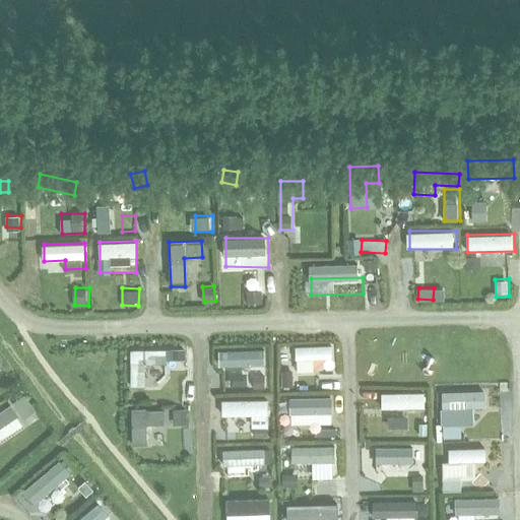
[(249,289),(247,303),(261,305),(262,290),(249,289)]
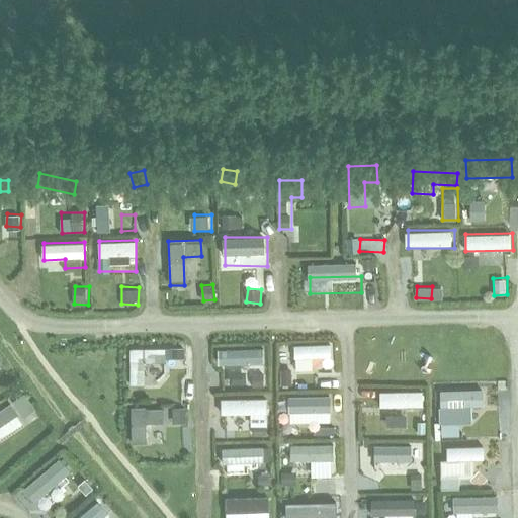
[(295,344),(296,369),(332,369),(332,344),(295,344)]
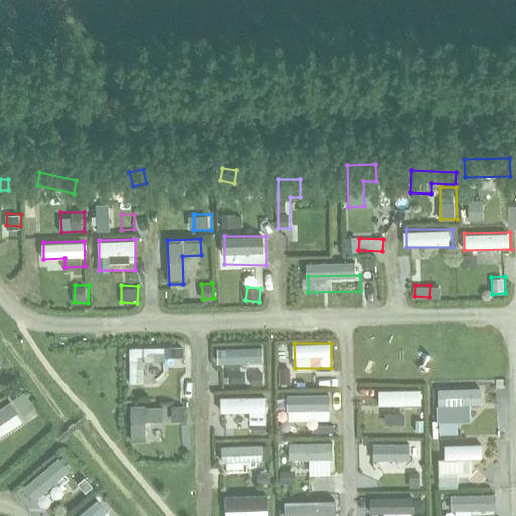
[(263,348),(220,348),(220,365),(263,365),(263,348)]
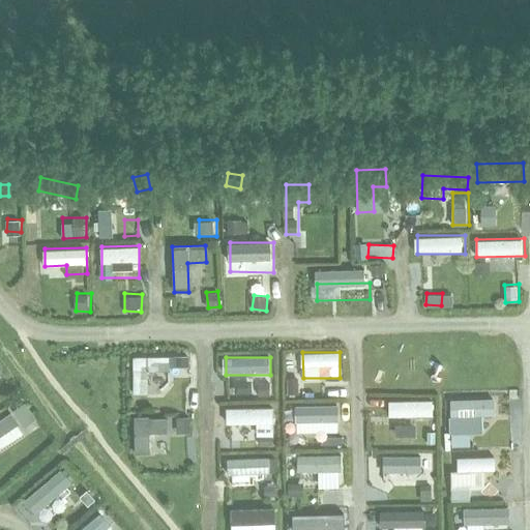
[(169,372),(169,358),(133,358),(133,395),(147,394),(147,372),(169,372)]
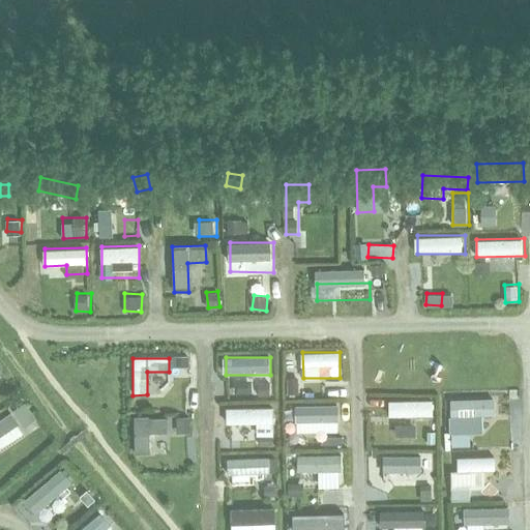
[(483,414),(498,414),(498,396),(450,396),(451,445),(471,445),(471,432),(483,432),(483,414)]
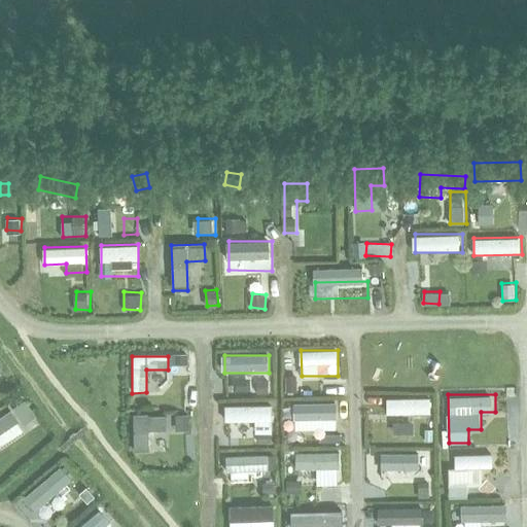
[(431,396),(388,396),(388,415),(431,415),(431,396)]
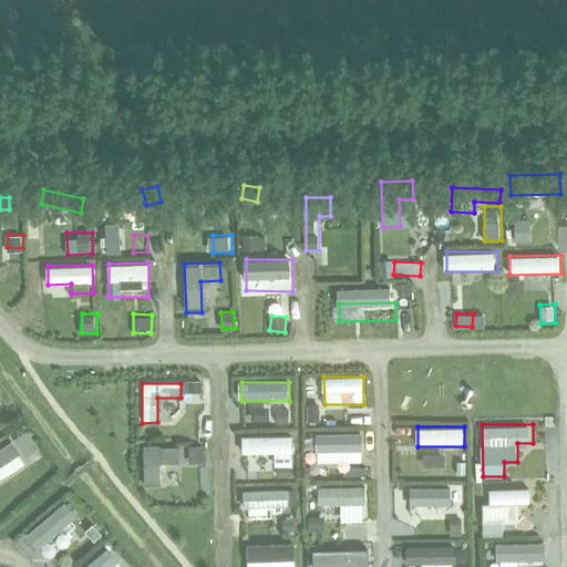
[(29,430),(16,437),(27,457),(40,450),(29,430)]
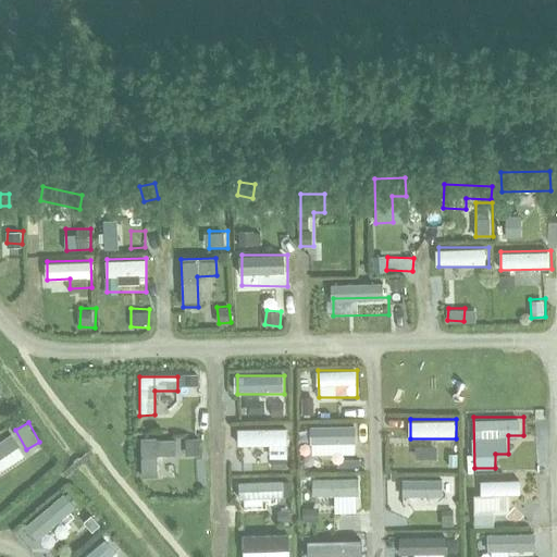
[(306,425),(306,453),(357,453),(357,425),(306,425)]
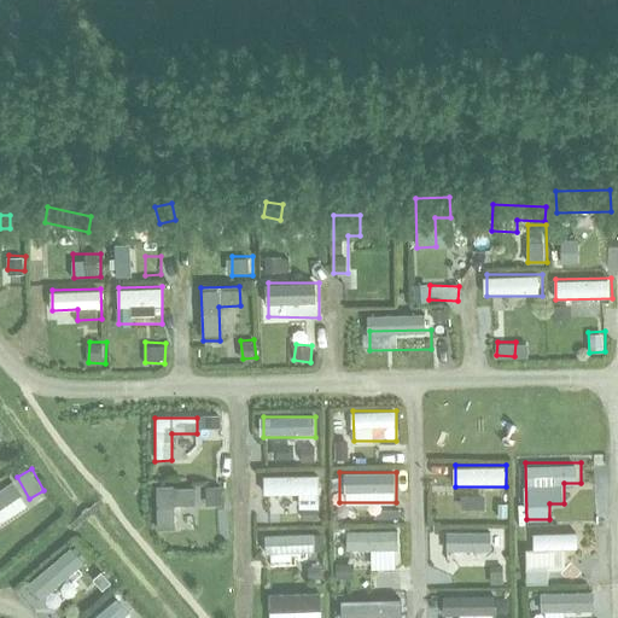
[(319,519),(319,473),(266,473),(266,495),(302,495),(302,519),(319,519)]
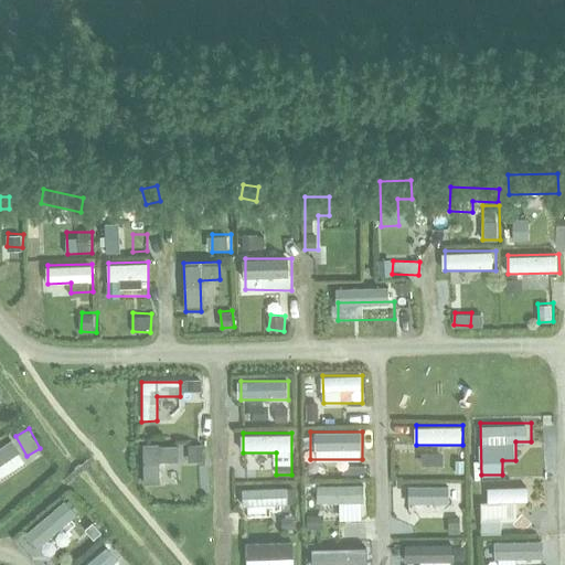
[(16,439),(0,447),(0,478),(29,464),(16,439)]
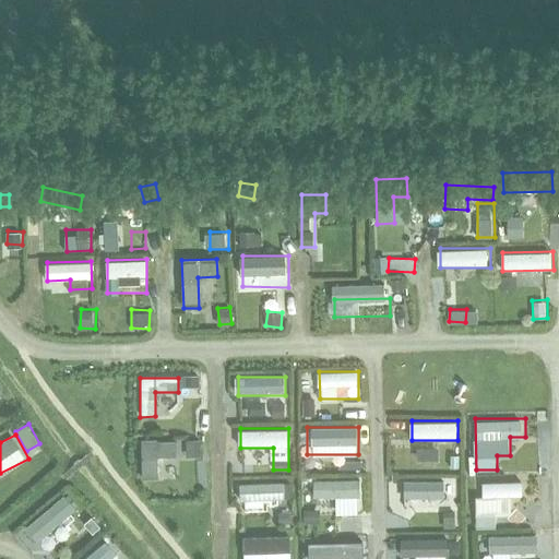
[(199,437),(186,440),(189,456),(203,452),(199,437)]
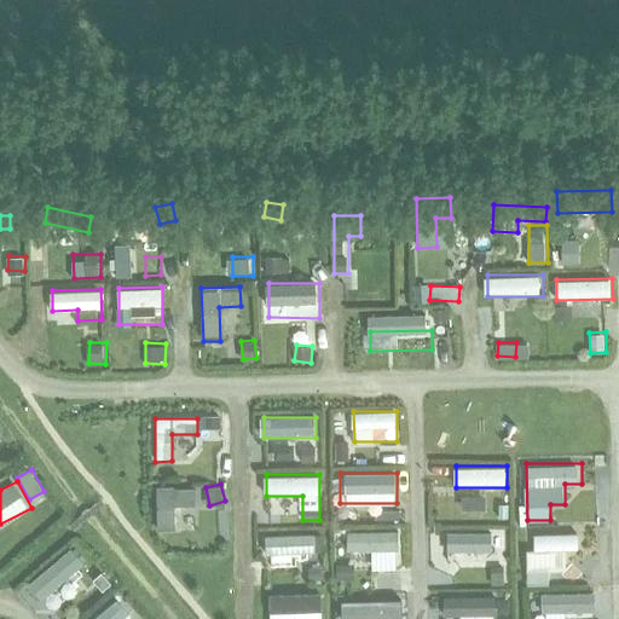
[(195,505),(194,490),(173,490),(173,487),(156,489),(156,531),(174,530),(174,507),(195,505)]
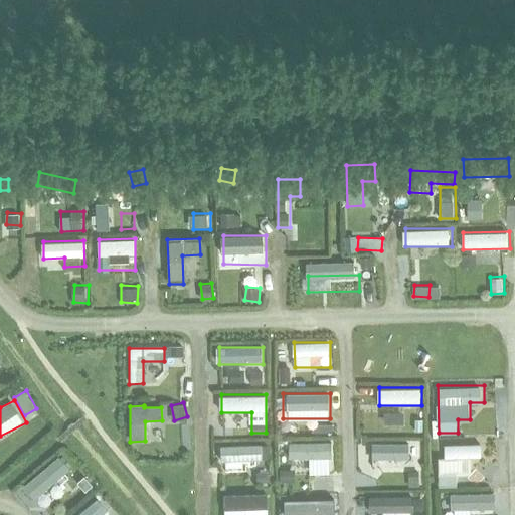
[(334,458),(334,439),(294,439),(294,458),(334,458)]
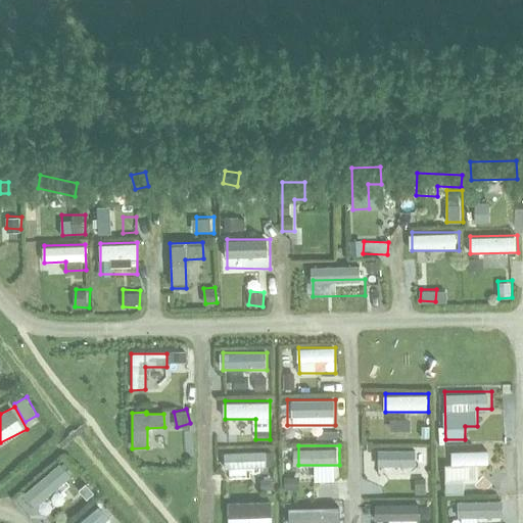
[(426,447),(379,447),(379,477),(426,478),(426,447)]
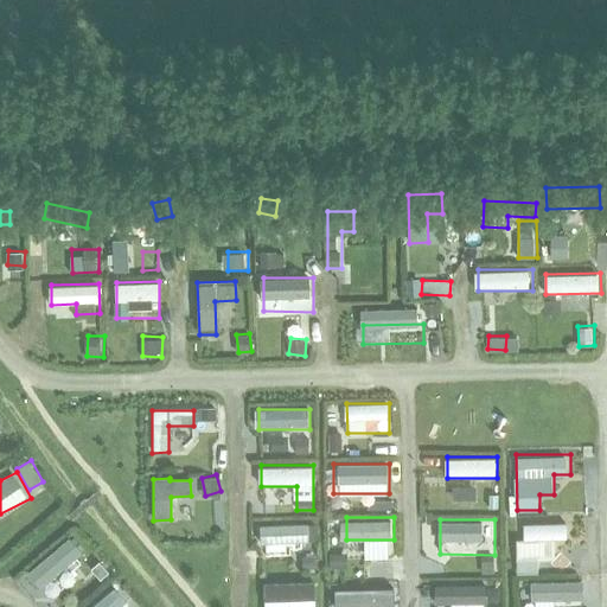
[(525,541),(568,540),(568,522),(525,522),(525,541)]
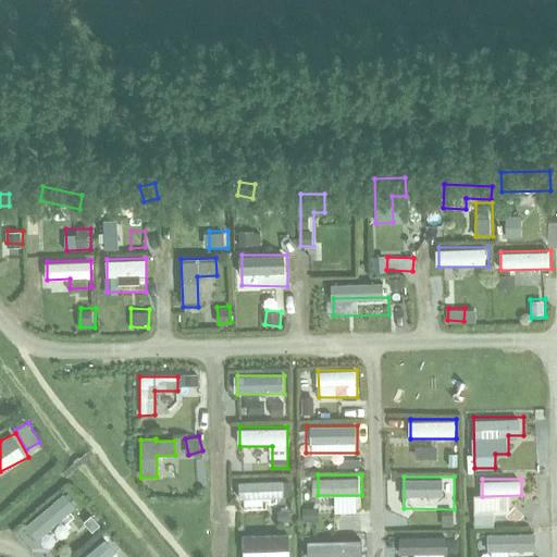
[(240,481),(240,509),(287,508),(286,480),(240,481)]
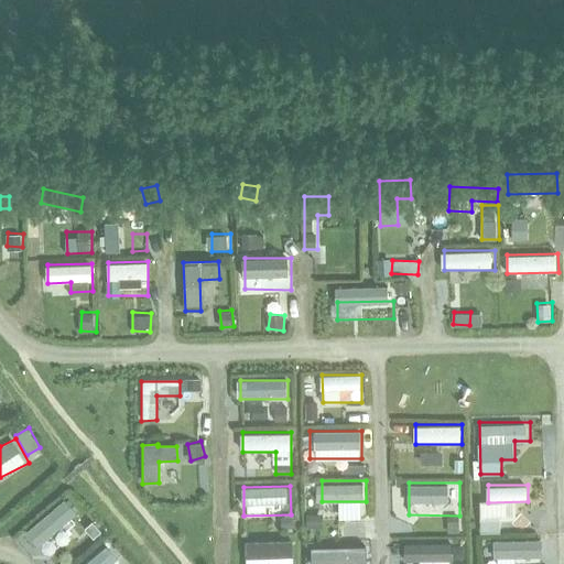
[(65,498),(26,533),(41,549),(79,514),(65,498)]
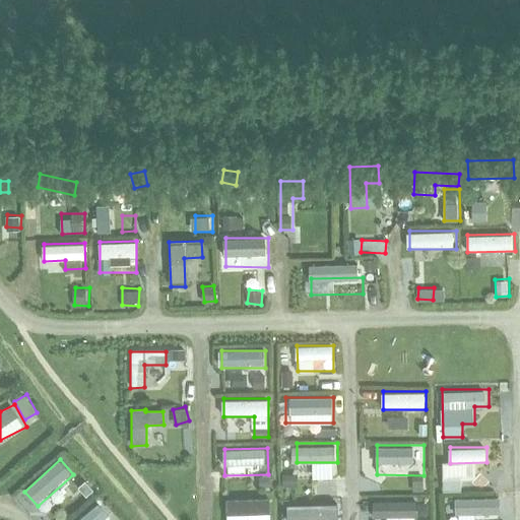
[(444,490),(466,490),(466,463),(443,464),(444,490)]
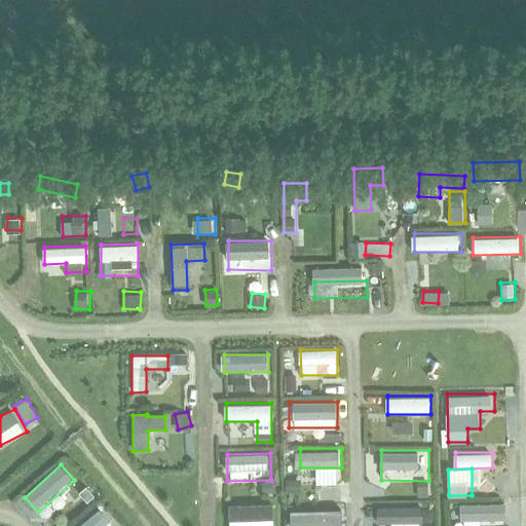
[(341,470),(318,470),(318,500),(341,500),(341,470)]
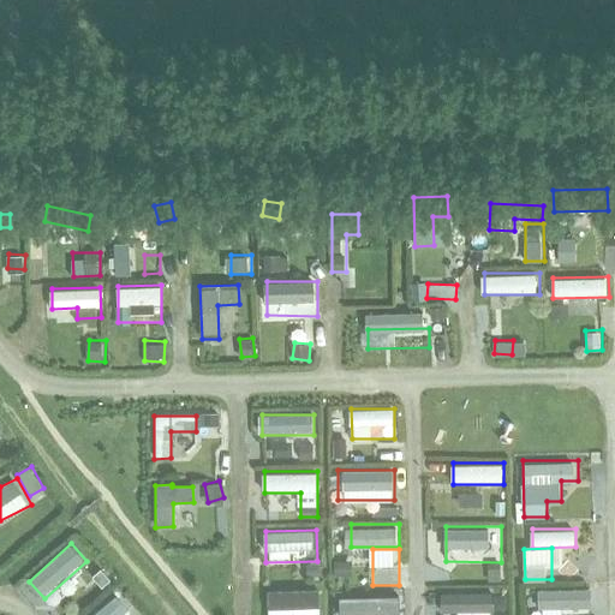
[(489,580),(503,580),(502,562),(488,563),(489,580)]
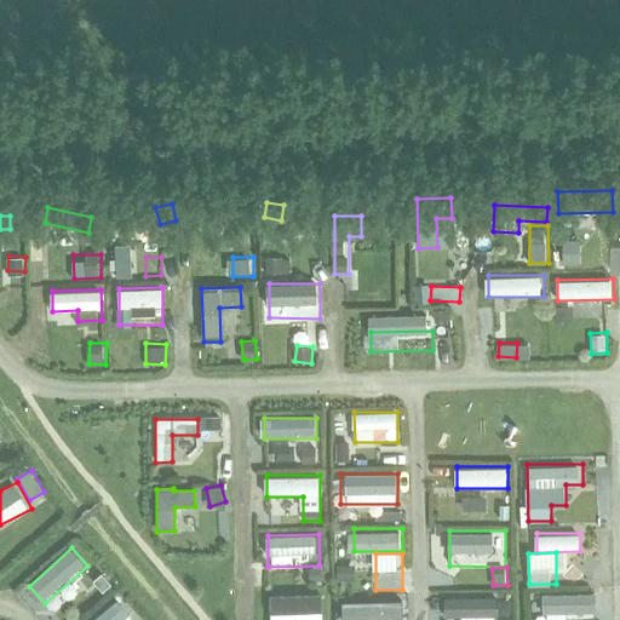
[(101,595),(114,586),(104,574),(92,584),(101,595)]
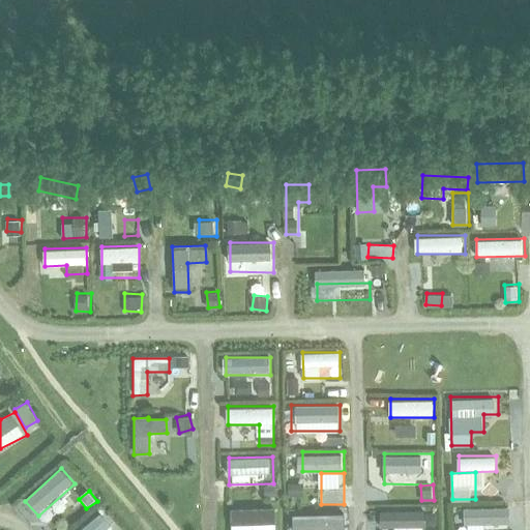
[(232,508),(232,529),(273,529),(273,507),(232,508)]
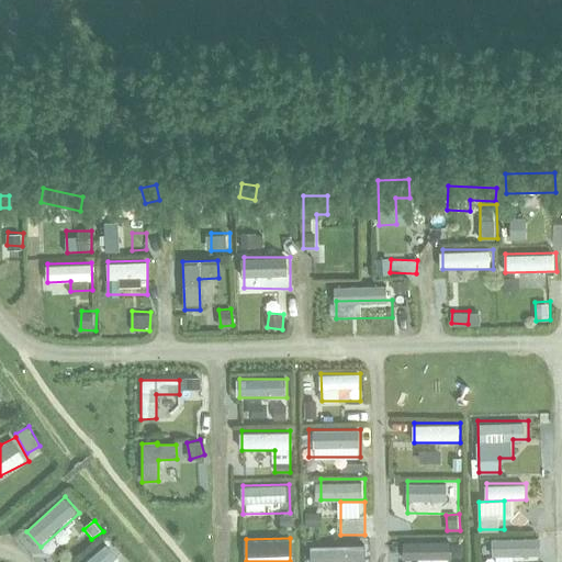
[(541,539),(490,538),(490,558),(541,558),(541,539)]
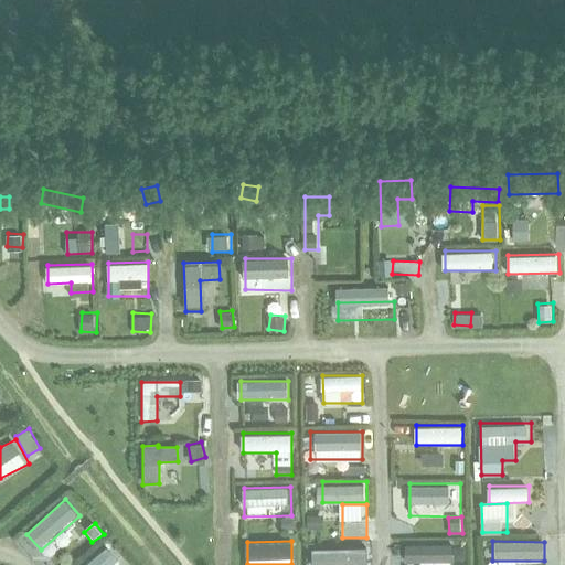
[(459,562),(459,544),(406,545),(406,563),(459,562)]
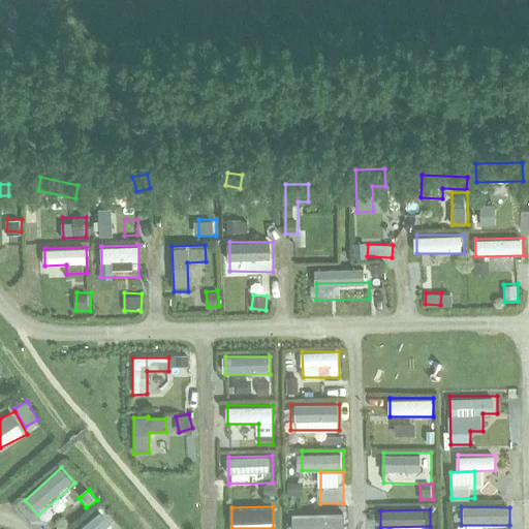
[(343,528),(344,512),(303,511),(303,528),(343,528)]
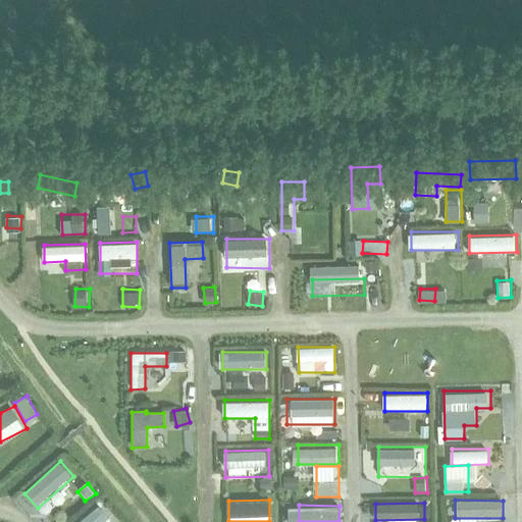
[(98,506),(79,521),(104,521),(109,518),(98,506)]
